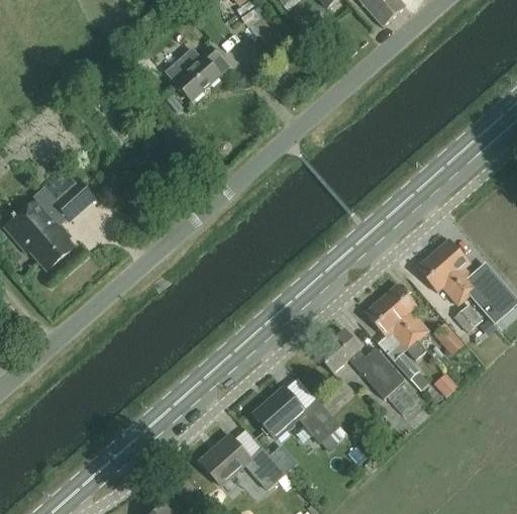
[(228,22),(241,12),(231,0),(218,10),(228,22)]
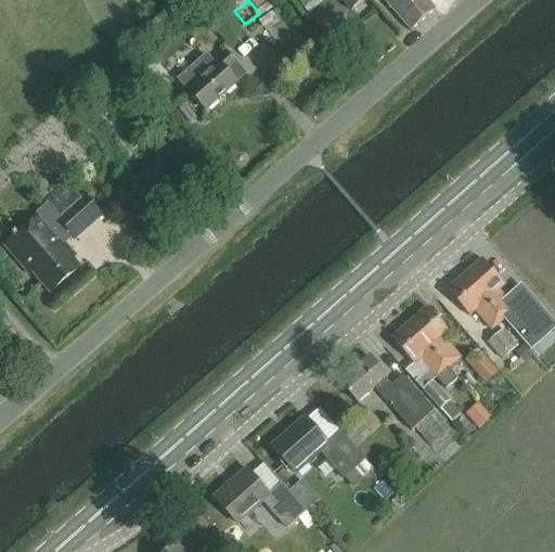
[(436,5),(430,0),(386,0),(411,27),(436,5)]
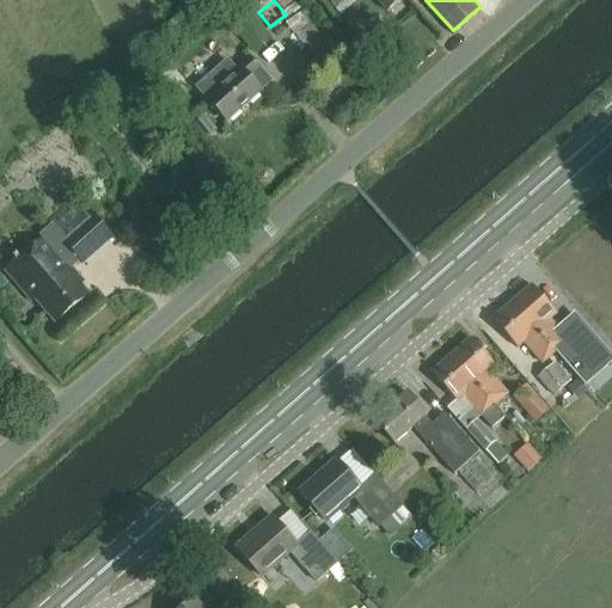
[(249,55),(234,68),(227,60),(197,85),(225,117),(259,87),(249,75),(258,66),(249,55)]
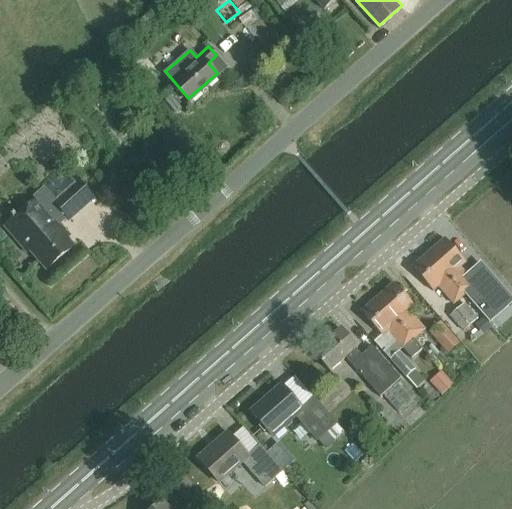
[(68,218),(93,196),(77,178),(52,200),(68,218)]
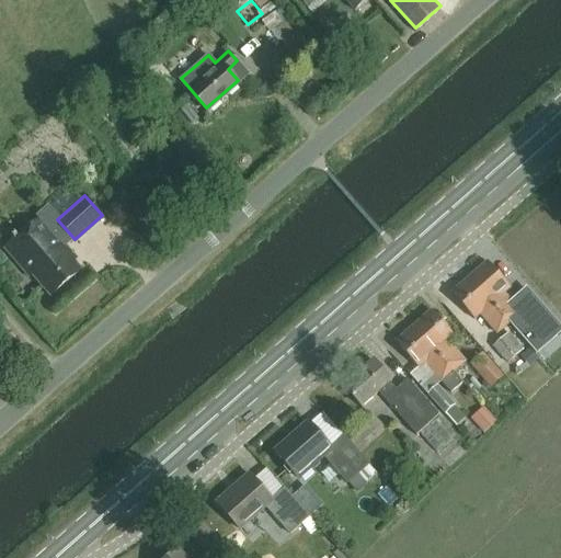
[(80,265),(72,257),(75,254),(39,213),(3,245),(26,272),(30,270),(48,292),(80,265)]
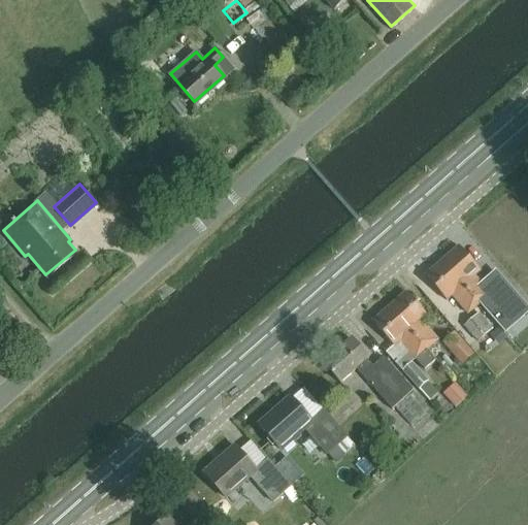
[(441,258),(477,301),(488,293),(471,273),(479,267),(458,243),(441,258)]
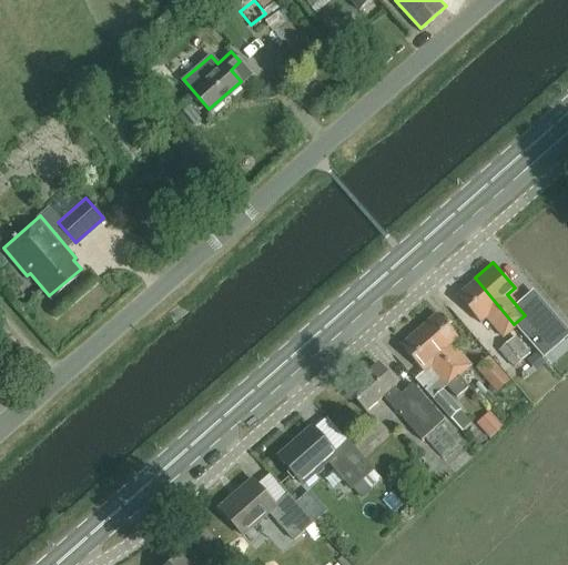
[(514,324),(475,278),(456,293),(478,320),(484,315),(500,335),(514,324)]
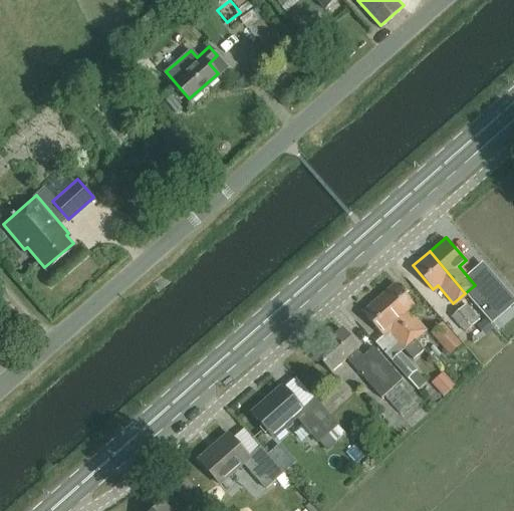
[(489,311),(511,292),(501,279),(478,298),(489,311)]
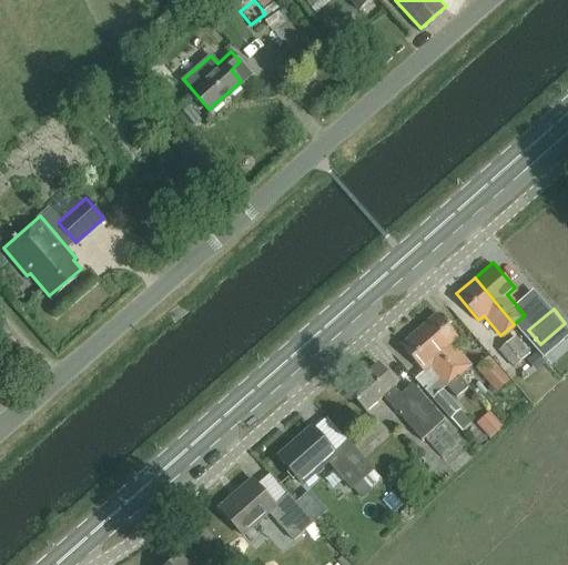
[(418,328),(458,372),(470,362),(453,342),(459,336),(436,311),(418,328)]
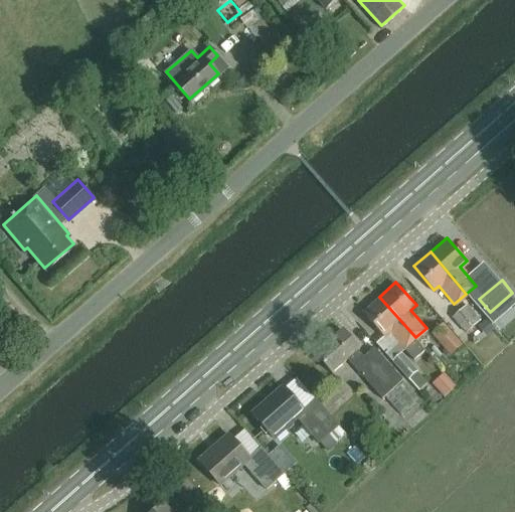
[(423,347),(415,337),(379,297),(363,311),(383,334),(389,330),(413,357),(423,347)]
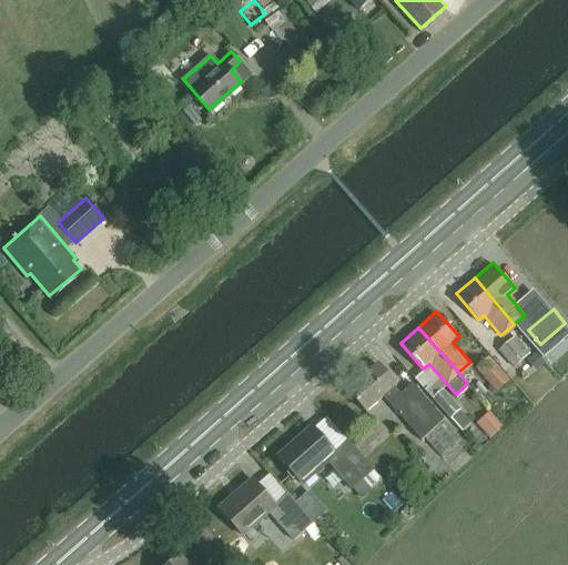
[(527,352),(513,334),(497,349),(513,365),(527,352)]
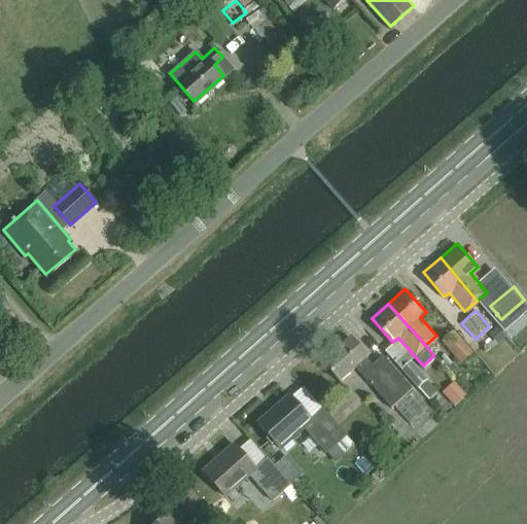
[(460,361),(472,351),(453,328),(441,339),(460,361)]
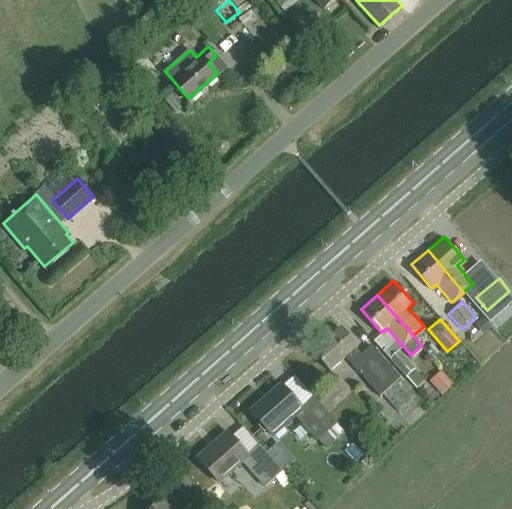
[(379,393),(399,376),(371,344),(362,352),(356,345),(357,345),(341,326),(313,350),(329,368),(345,354),(379,393)]
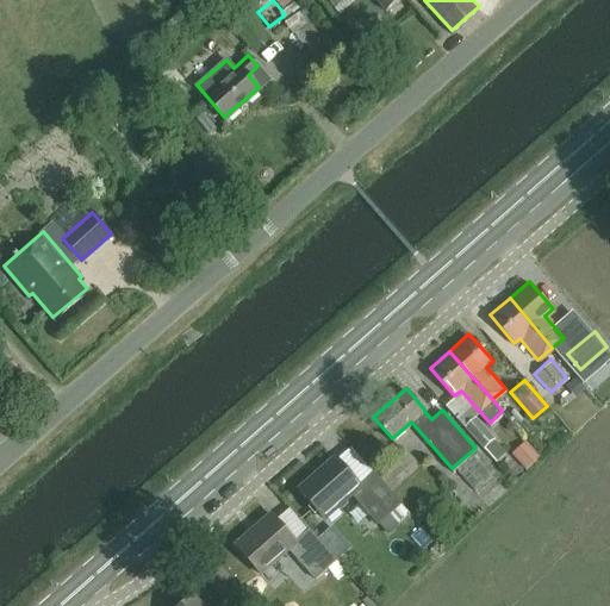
[(475,414),(465,425),(484,447),(496,436),(475,414)]
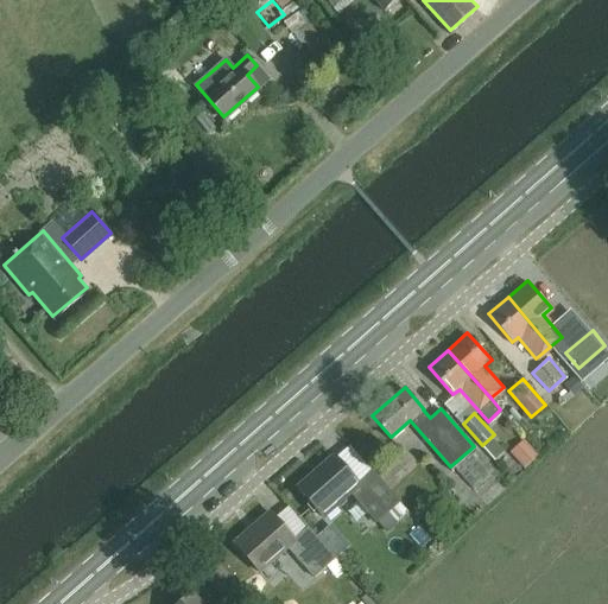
[(532,438),(514,445),(524,466),(542,459),(532,438)]
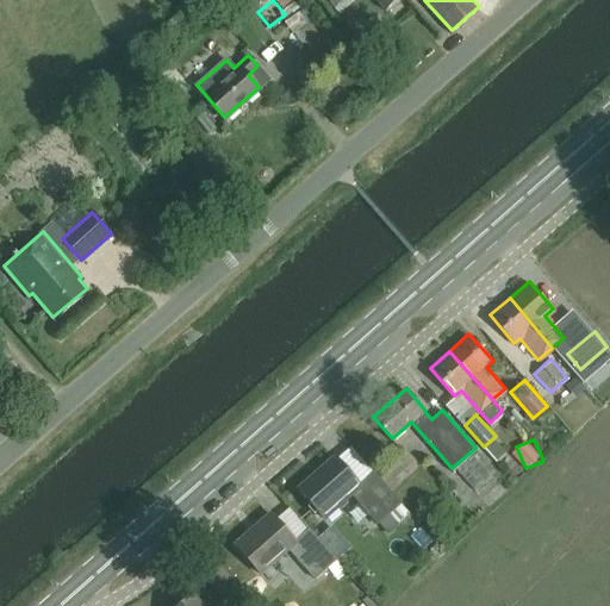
[(336,455),(300,487),(325,516),(353,492),(379,522),(402,501),(375,470),(360,483),(336,455)]
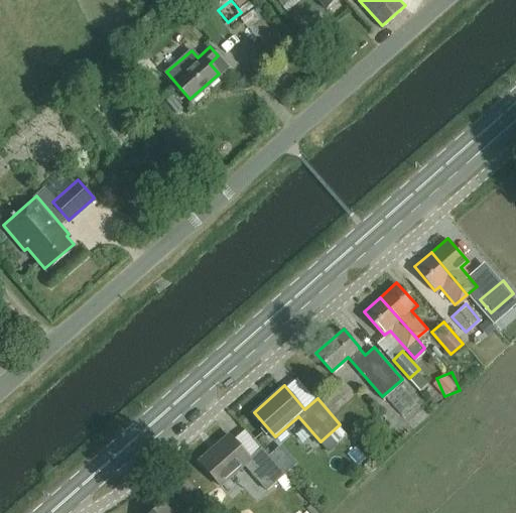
[(266,488),(284,472),(269,454),(262,445),(250,457),(231,434),(200,461),(221,485),(245,464),(266,488)]
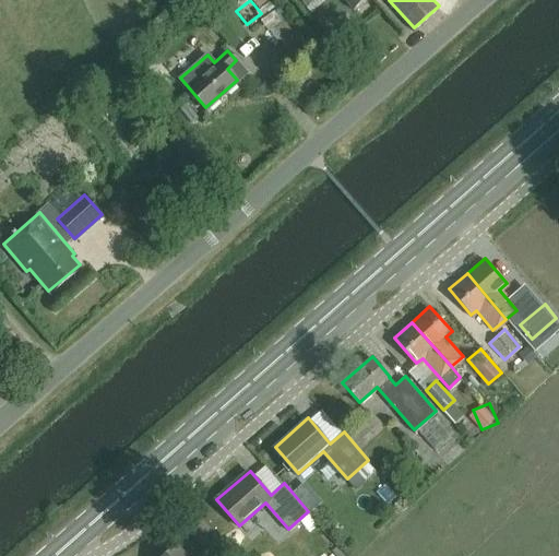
[(304,482),(292,492),(308,511),(309,512),(321,503),(304,482)]
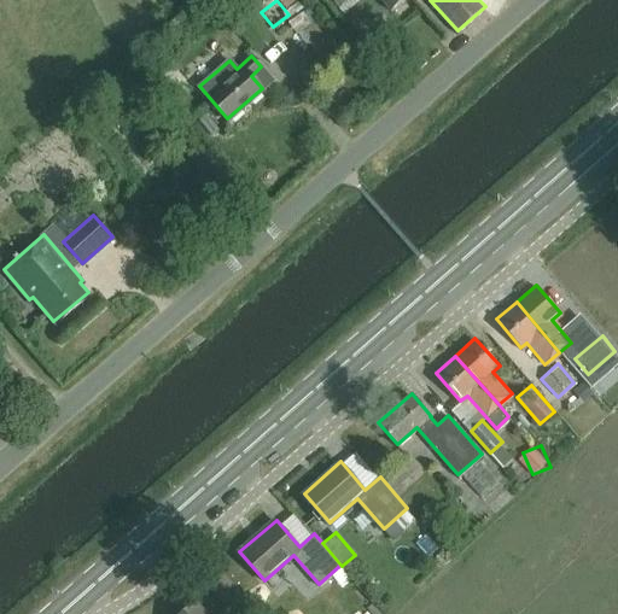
[(222,613),(221,613),(219,613),(204,613),(194,603),(182,613),(222,613)]
